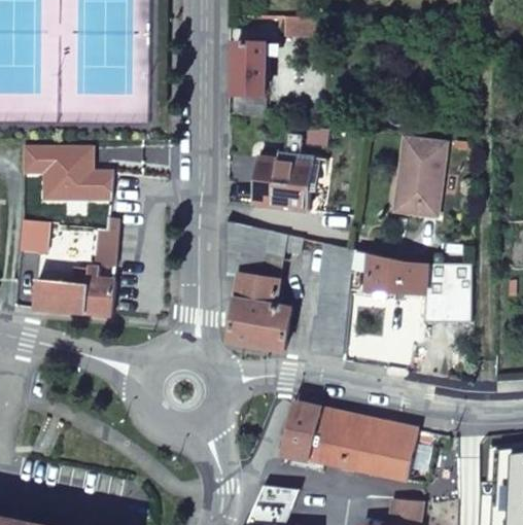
[(283,29),(283,36),(321,37),(321,18),(285,16),(256,16),(255,28),(283,29)]
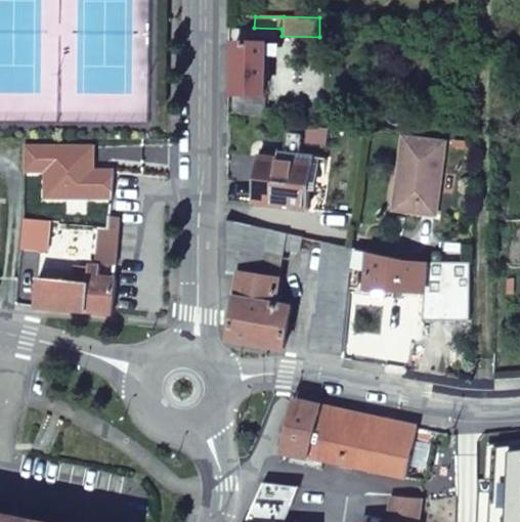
[(275,53),(275,44),(231,42),(230,114),(265,118),(266,53),(275,53)]
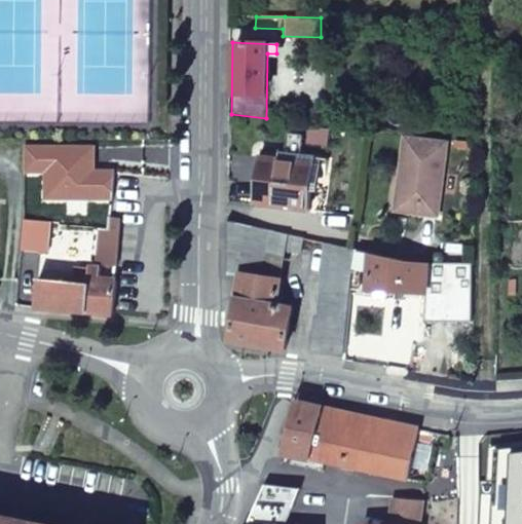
[(432,126),(442,128),(443,117),(433,116),(432,126)]
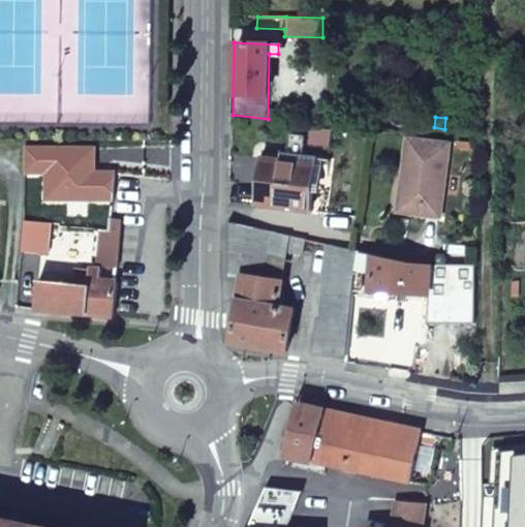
[(440,214),(449,138),(406,134),(397,209),(440,214)]
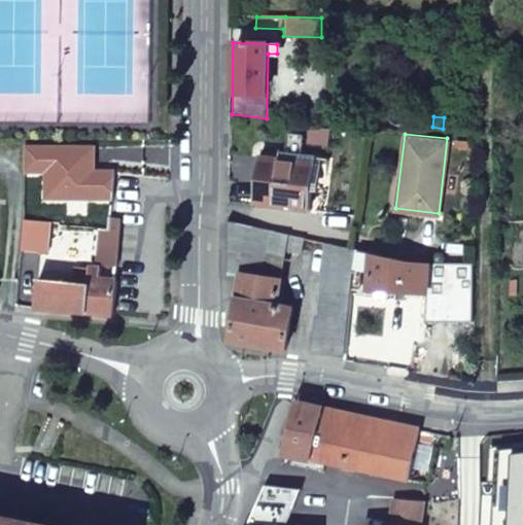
[(312,163),(257,156),(252,203),(307,210),(312,163)]
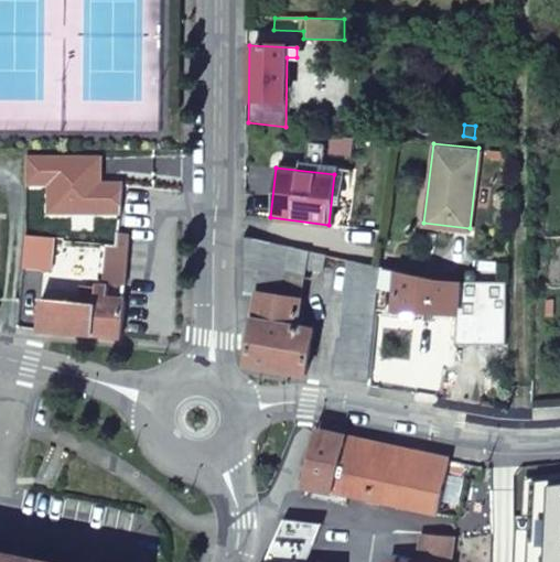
[(46,212),(43,237),(61,238),(61,241),(107,245),(105,279),(125,284),(129,233),(119,231),(121,191),(68,184),(64,213),(46,212)]
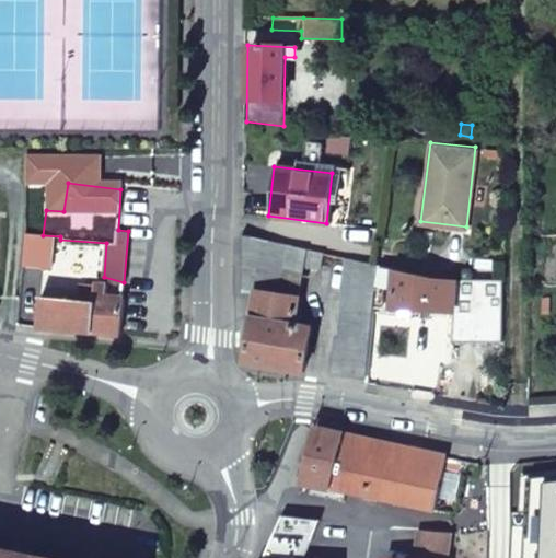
[(321,252),(241,234),(241,291),(254,294),(244,361),(302,372),(310,327),(291,324),(301,266),(317,268),(321,252)]
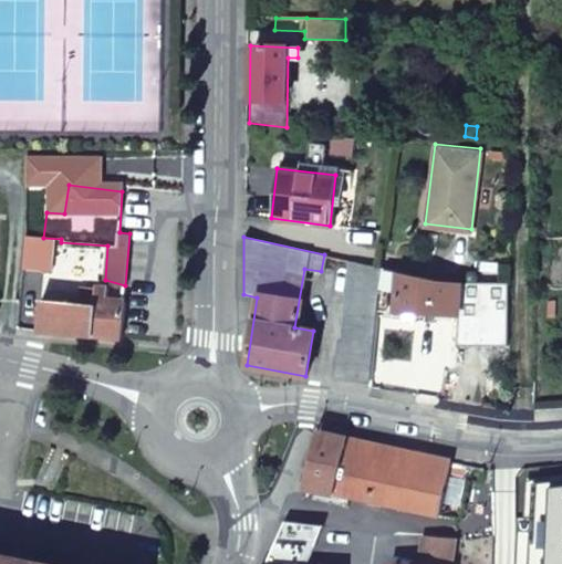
[(381,268),(376,267),(347,260),(342,341),(337,341),(335,378),(372,380),(377,311),(381,268)]
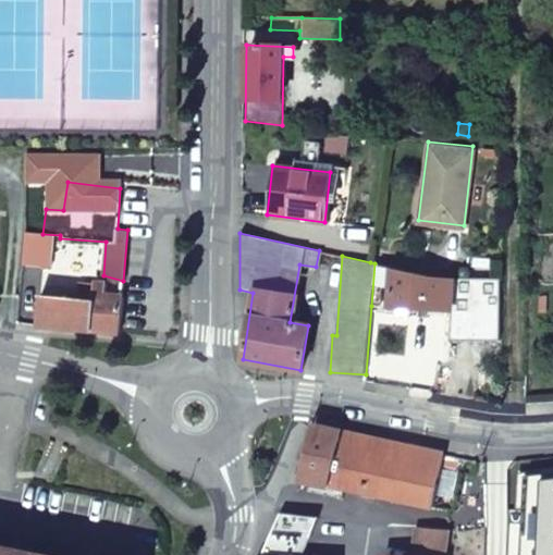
[(498,305),(498,280),(453,276),(375,263),(371,306),(377,306),(379,280),(388,281),(389,308),(451,310),(450,299),(498,305)]
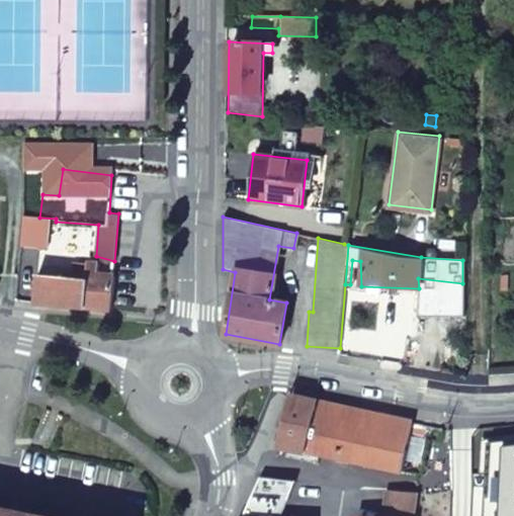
[(36,274),(33,302),(110,309),(113,273),(97,272),(97,262),(86,262),(85,279),(36,274)]
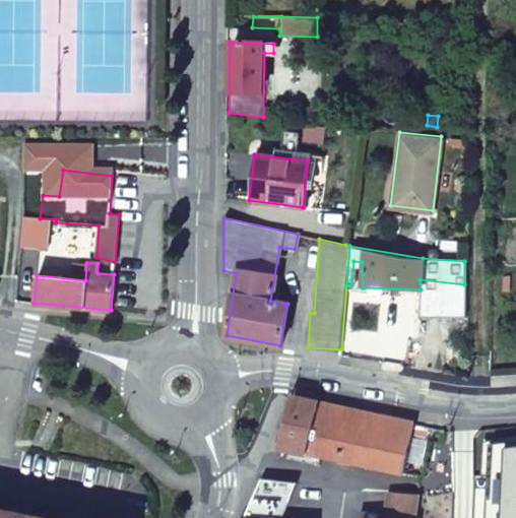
[(411,422),(289,395),(279,448),(403,471),(411,422)]
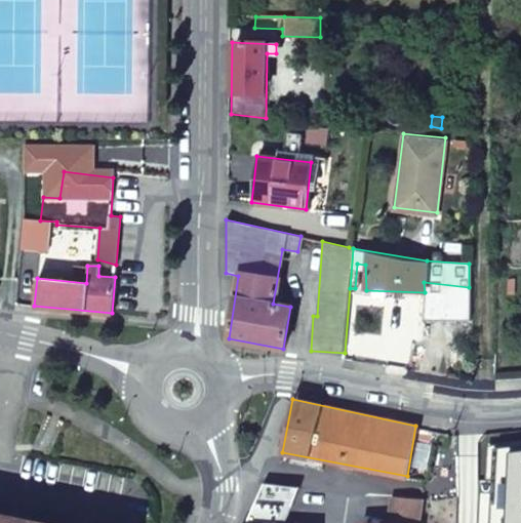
[(480,470),(520,467),(520,426),(476,432),(480,470)]
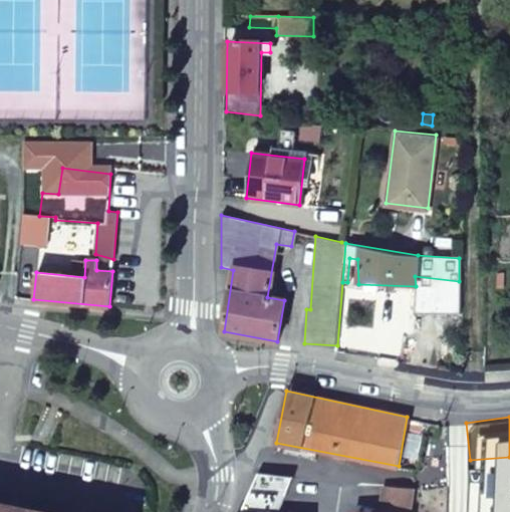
[(236,511),(243,511),(244,507),(262,509),(264,492),(271,492),(273,474),(254,472),(236,511)]
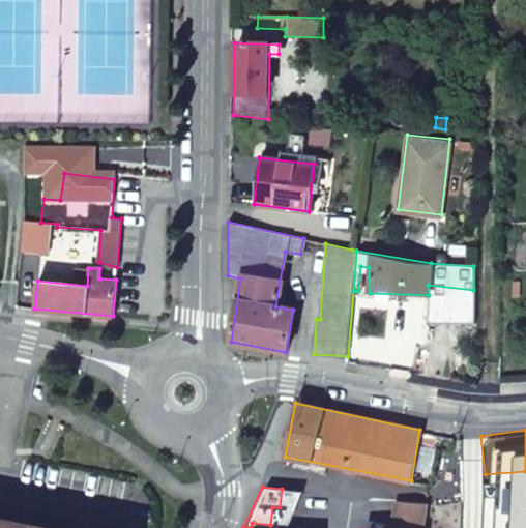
[(449,527),(483,527),(525,526),(525,499),(448,502),(449,527)]
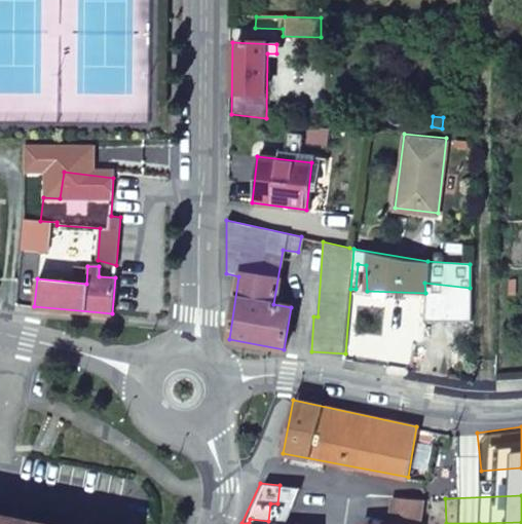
[(415,523),(417,513),(419,498),(388,496),(385,523),(415,523)]
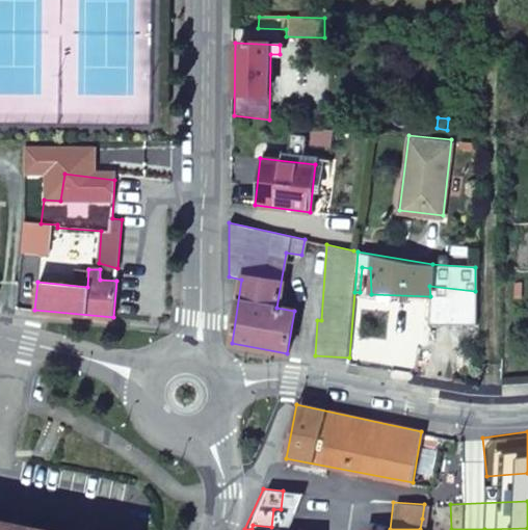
[(0,529),(72,529),(69,528),(68,529),(44,529),(27,527),(28,521),(21,521),(14,520),(6,518),(1,513),(0,518),(0,529)]
